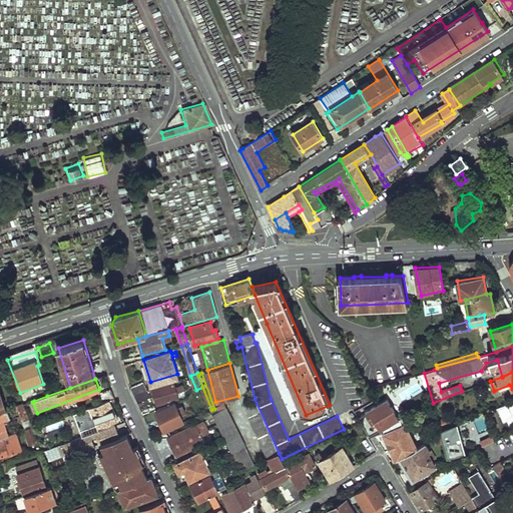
[(175,387),(173,381),(152,387),(157,404),(178,398),(177,393),(184,391),(182,385),(175,387)]
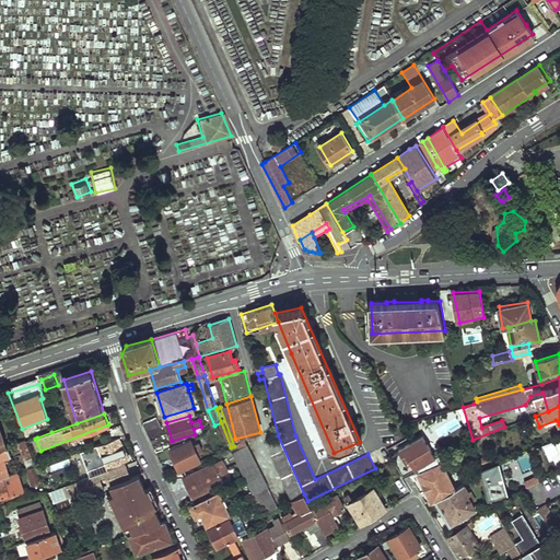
[(147,431),(160,424),(156,417),(143,423),(147,431)]
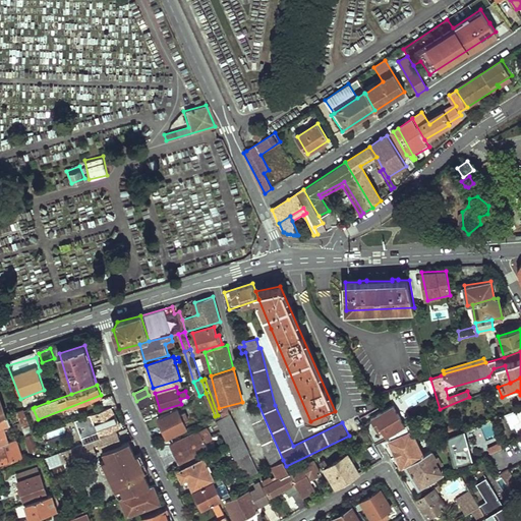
[(100,401),(103,410),(116,405),(113,395),(100,401)]
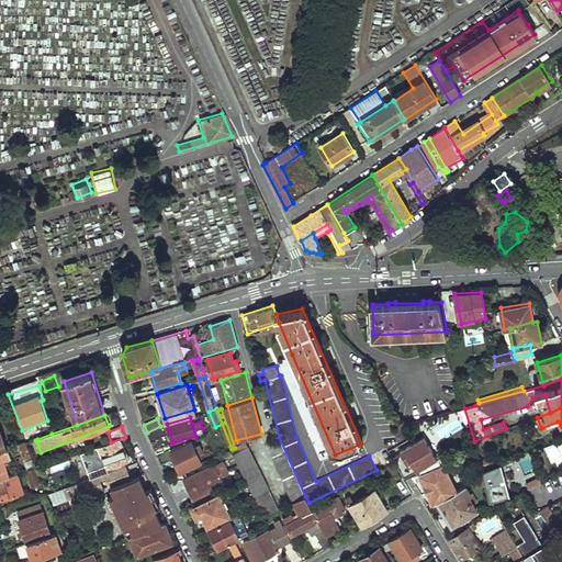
[(152,442),(165,436),(160,426),(147,433),(152,442)]
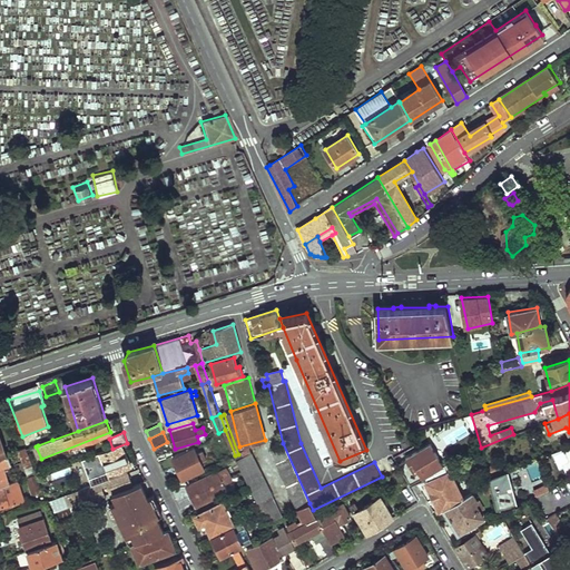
[(36,440),(38,445),(52,440),(50,434),(36,440)]
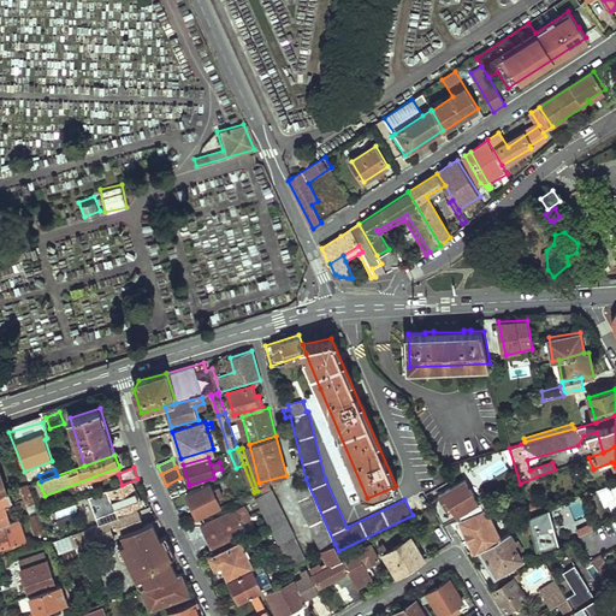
[(166,485),(170,495),(185,486),(181,478),(166,485)]
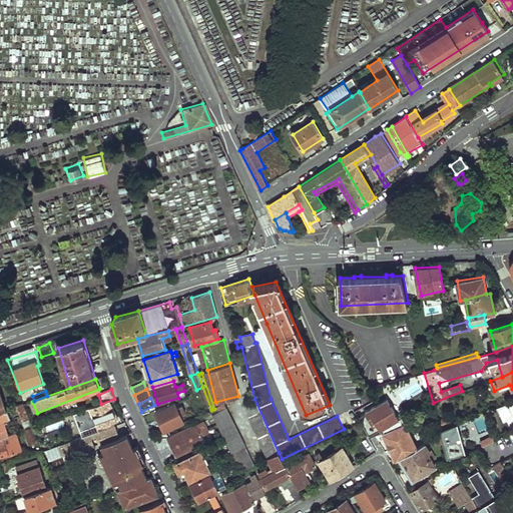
[(97,421),(99,426),(119,419),(114,405),(117,404),(114,399),(101,404),(79,412),(81,418),(94,414),(97,421)]
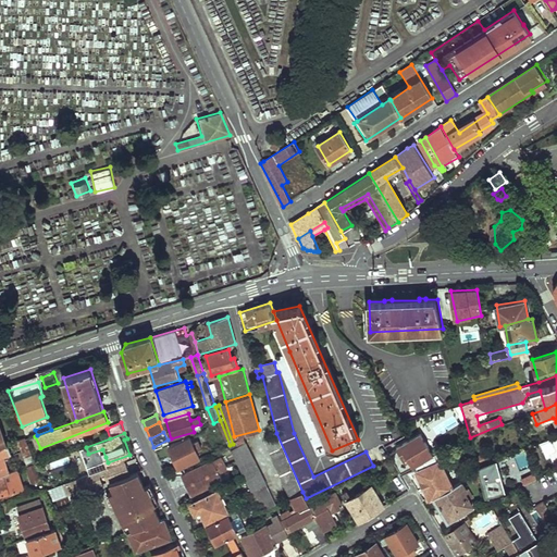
[(264,440),(289,497),(302,492),(276,433),(264,440)]
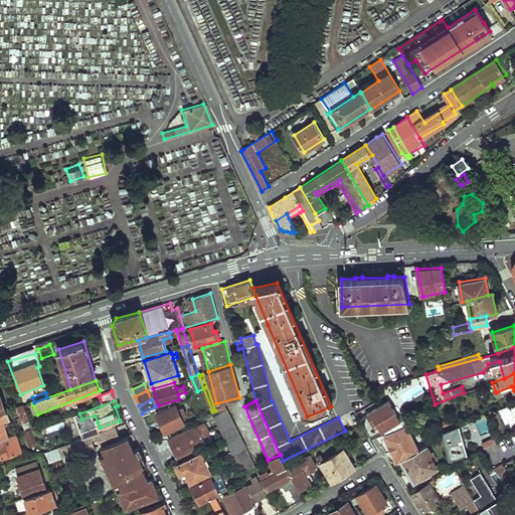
[(373,420),(377,431),(388,425),(397,421),(388,402),(366,411),(370,421),(373,420)]
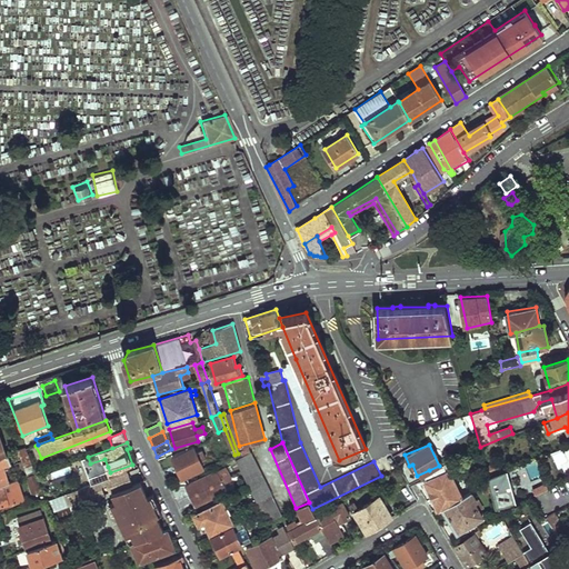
[(25,446),(17,449),(27,471),(35,469),(25,446)]
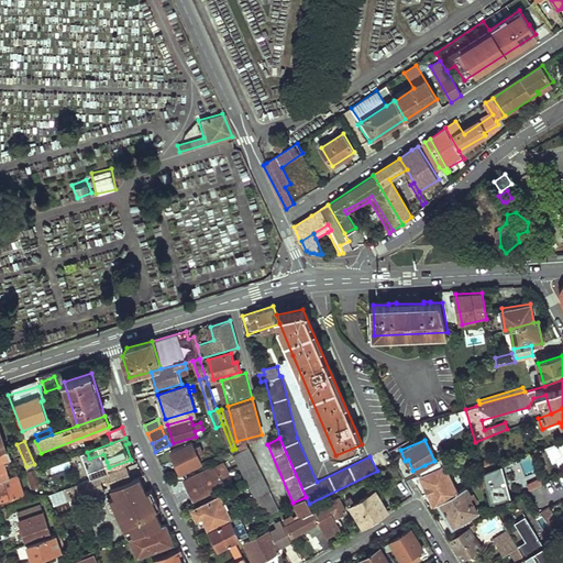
[(194,448),(191,443),(170,452),(169,451),(157,456),(162,465),(174,460),(179,472),(201,462),(198,455),(203,452),(200,444),(194,448)]
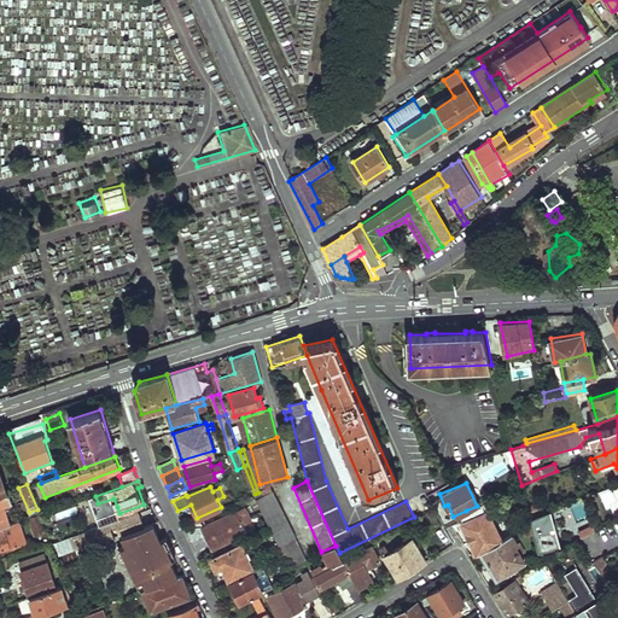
[(255,494),(289,567),(305,559),(270,487),(258,493),(255,494)]
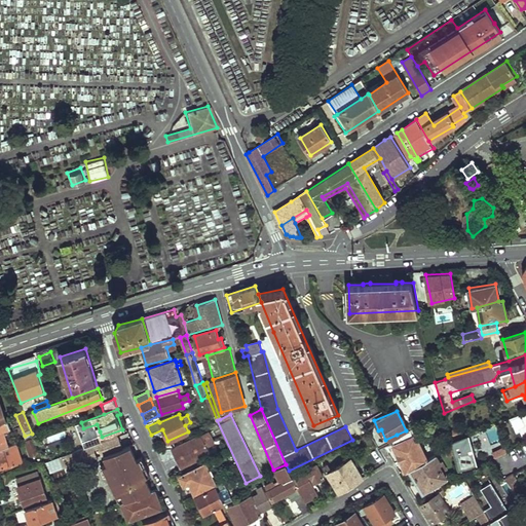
[(0,446),(9,444),(6,433),(8,431),(7,429),(11,428),(7,417),(0,418),(0,446)]
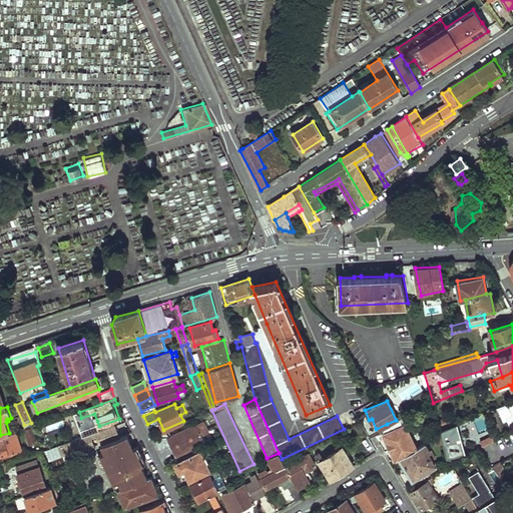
[(429,412),(435,435),(440,432),(440,429),(434,410),(429,412)]
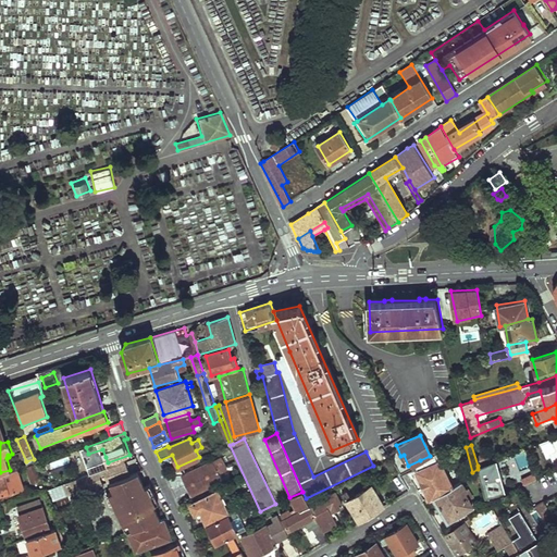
[(88,454),(91,462),(106,457),(102,449),(88,454)]
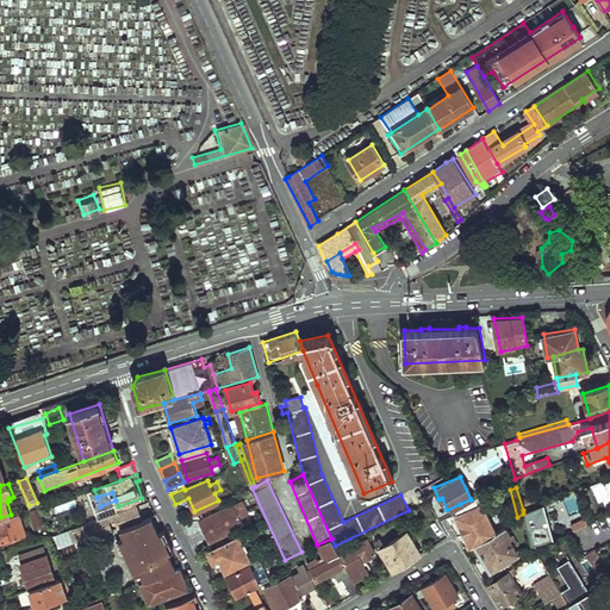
[(242,500),(203,521),(194,522),(186,526),(197,551),(206,547),(211,540),(244,524),(242,520),(250,516),(242,500)]
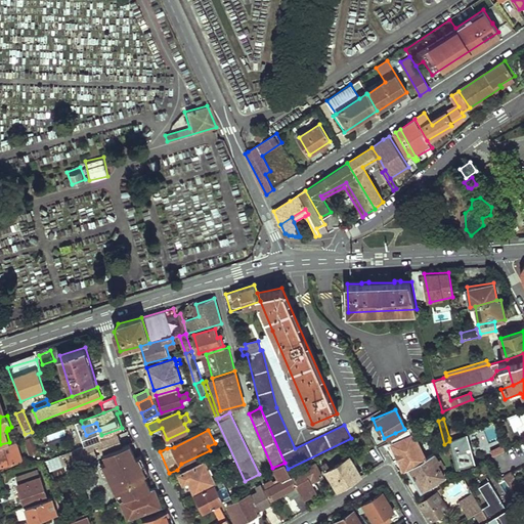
[(390,442),(405,469),(408,468),(425,457),(411,433),(390,442)]
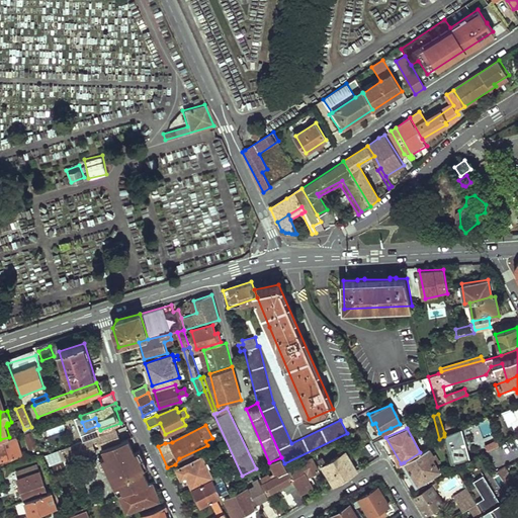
[(451,462),(465,458),(456,429),(444,433),(444,436),(451,462)]
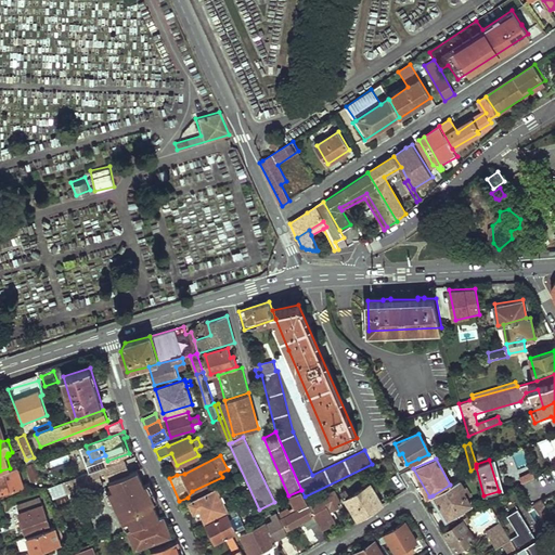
[(25,464),(30,481),(41,478),(36,461),(25,464)]
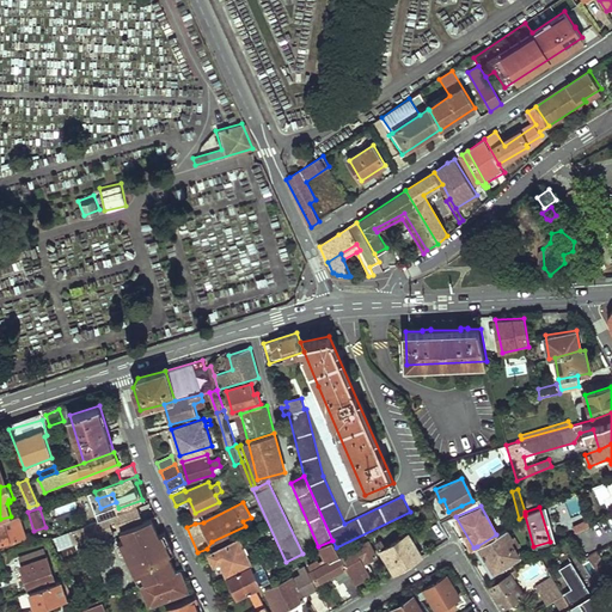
[(11,516),(0,519),(0,544),(28,537),(20,514),(19,514),(18,514),(11,516)]
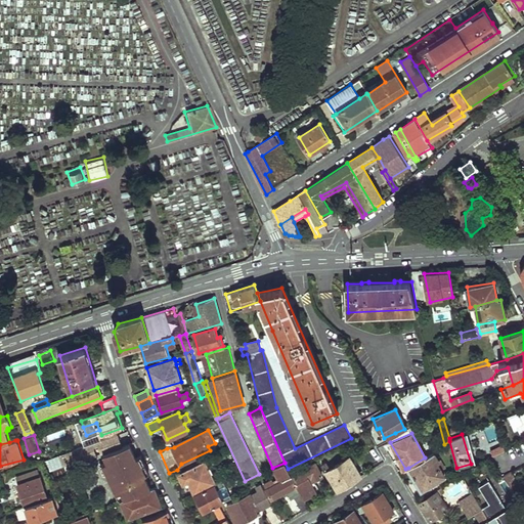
[(138,456),(136,457),(130,444),(103,454),(107,462),(101,465),(119,500),(122,499),(150,489),(144,475),(146,474),(138,456)]
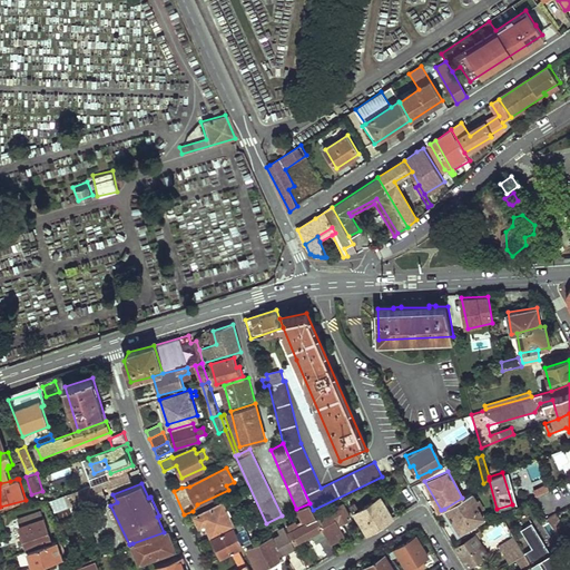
[(444,509),(459,532),(483,518),(474,503),(477,502),(470,491),(462,498),(444,509)]
